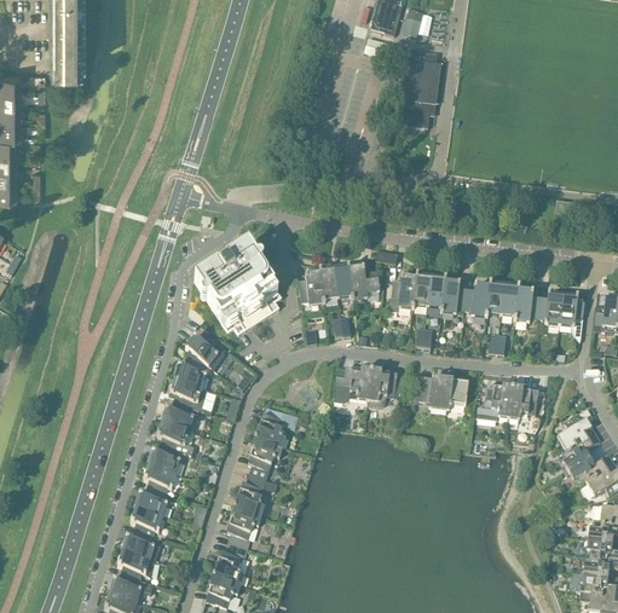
[(55,62),(86,62),(85,0),(55,0),(55,61),(55,62)]
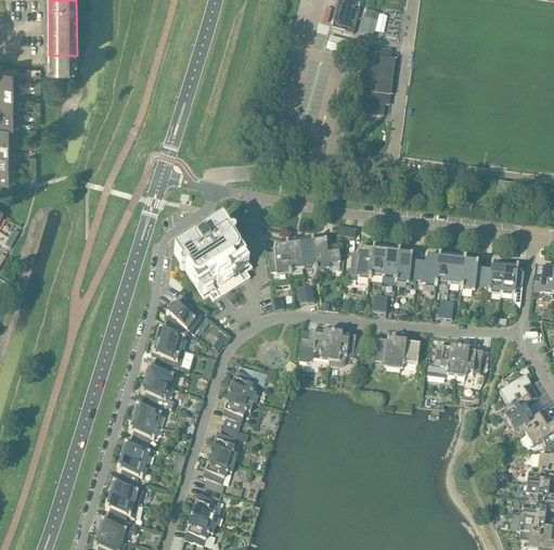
[(339,0),(333,24),(355,30),(362,0),(339,0)]
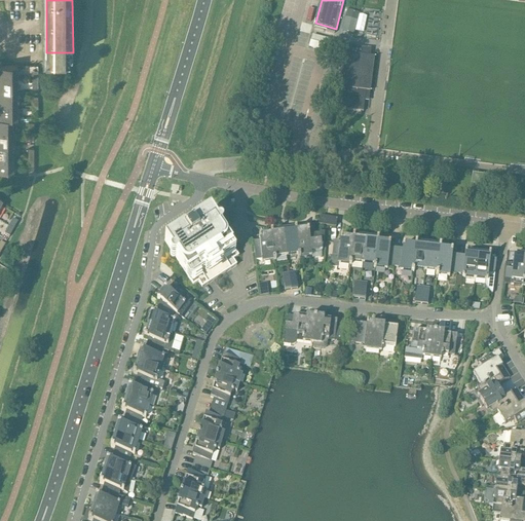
[(348,6),(343,27),(352,29),(354,29),(360,9),(348,6)]
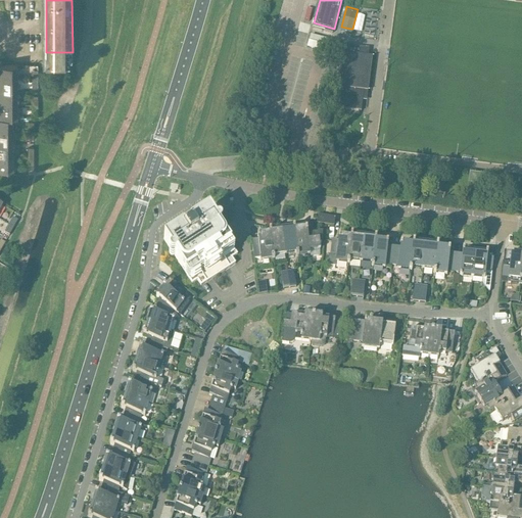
[(311,32),(307,43),(337,51),(341,38),(311,31),(311,32)]
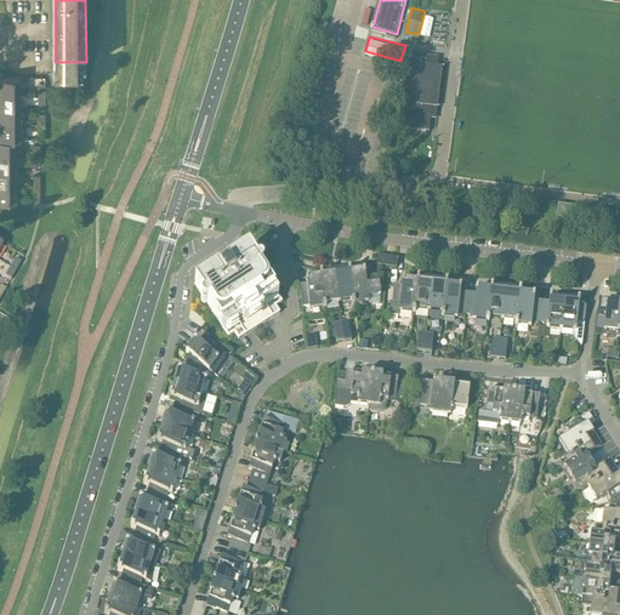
[(407,62),(398,123),(430,126),(433,102),(438,103),(443,62),(438,62),(439,52),(408,49),(407,62)]
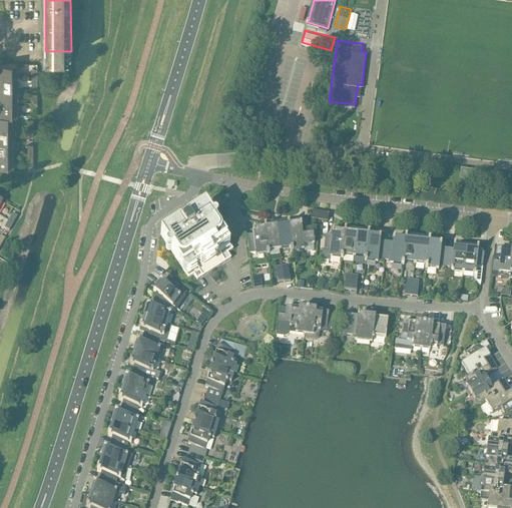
[(0,71),(18,72),(18,59),(0,58),(0,71)]
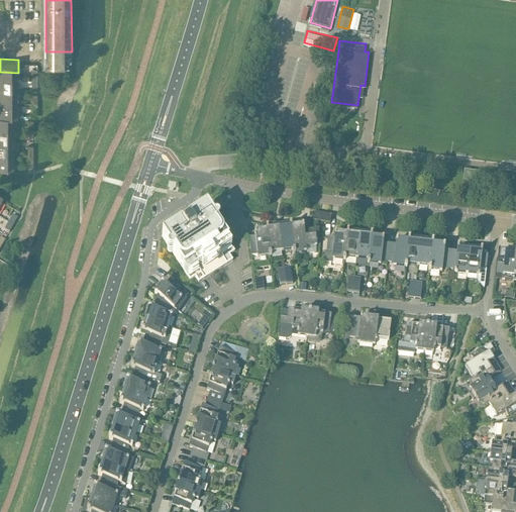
[(18,73),(0,72),(0,85),(18,85),(18,73)]
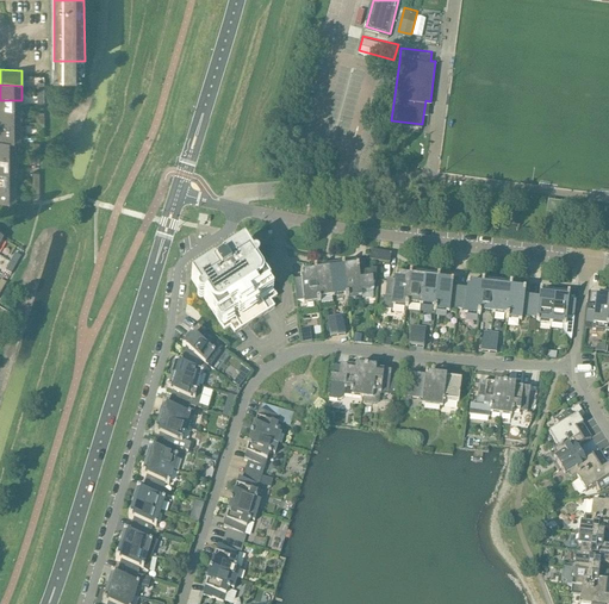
[(22,100),(0,100),(0,116),(22,116),(22,100)]
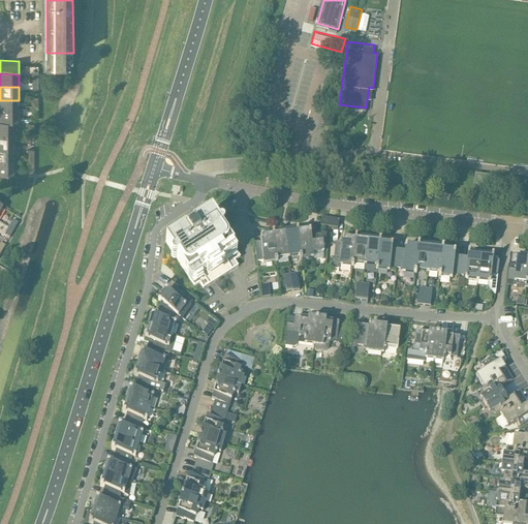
[(0,100),(0,113),(14,114),(19,114),(19,100),(0,100)]
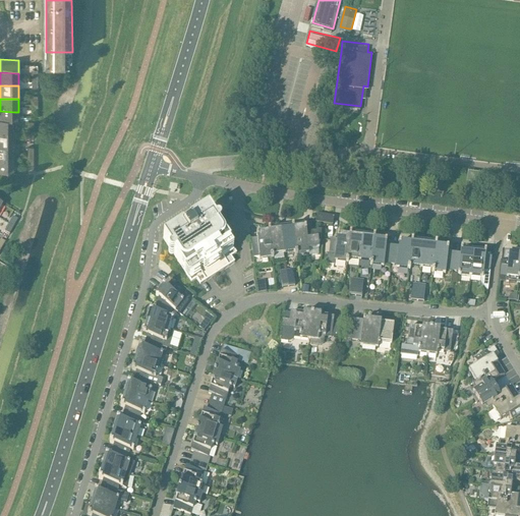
[(0,124),(14,125),(14,112),(0,111),(0,124)]
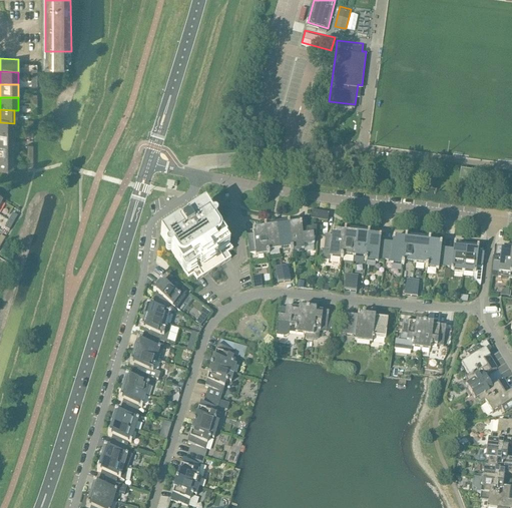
[(14,123),(0,122),(0,135),(14,135),(14,123)]
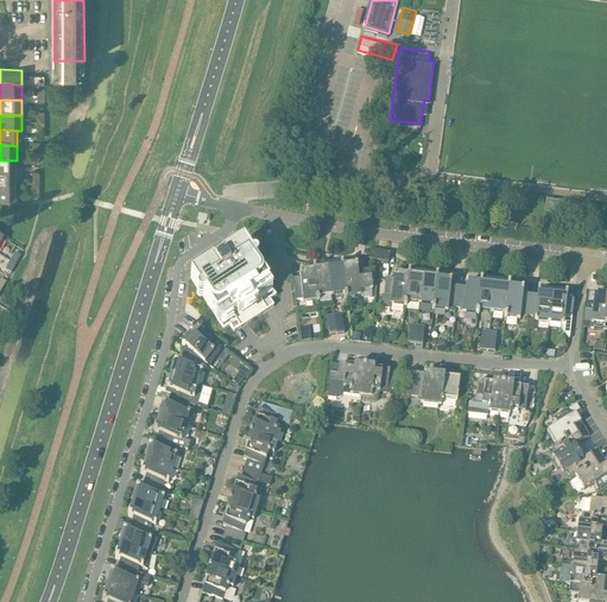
[(17,160),(0,160),(0,175),(17,176),(17,160)]
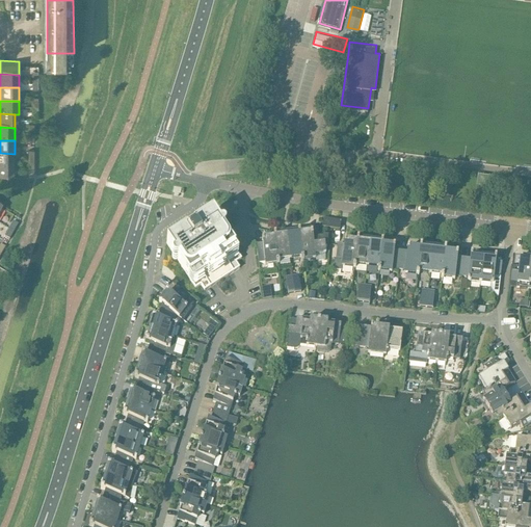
[(0,166),(15,167),(15,154),(0,153),(0,166)]
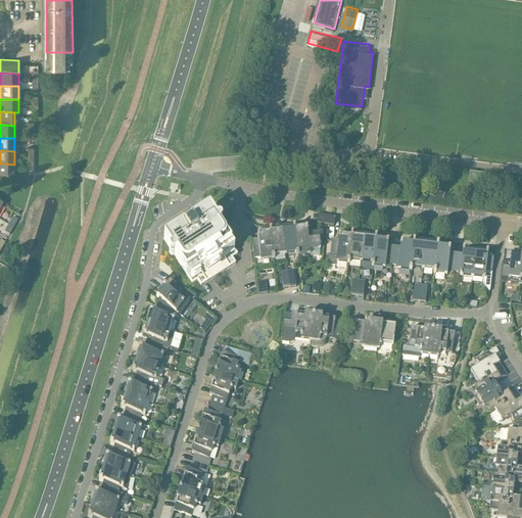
[(174,252),(175,251),(192,279),(198,275),(202,280),(236,259),(233,253),(238,250),(221,223),(222,222),(222,221),(222,219),(222,218),(221,217),(220,217),(219,217),(217,217),(209,205),(191,218),(189,215),(181,220),(183,223),(164,235),(172,245),(171,246),(170,248),(170,249),(171,250),(172,251),(173,252),(174,252)]
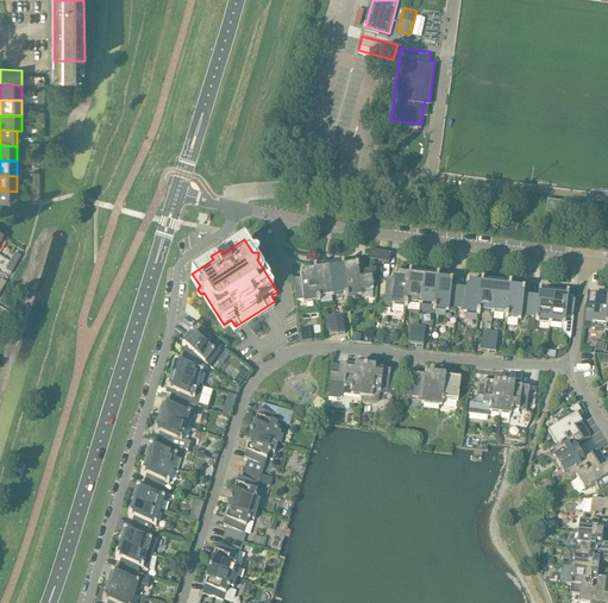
[(371,246),(370,256),(389,258),(390,249),(371,246)]
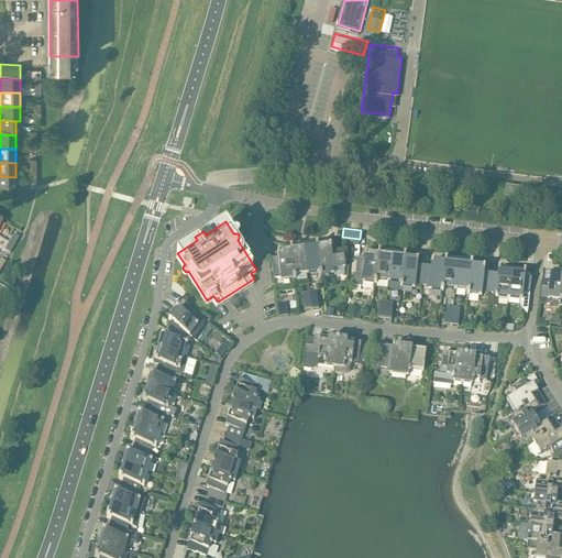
[(11,237),(15,240),(20,232),(14,230),(11,237)]
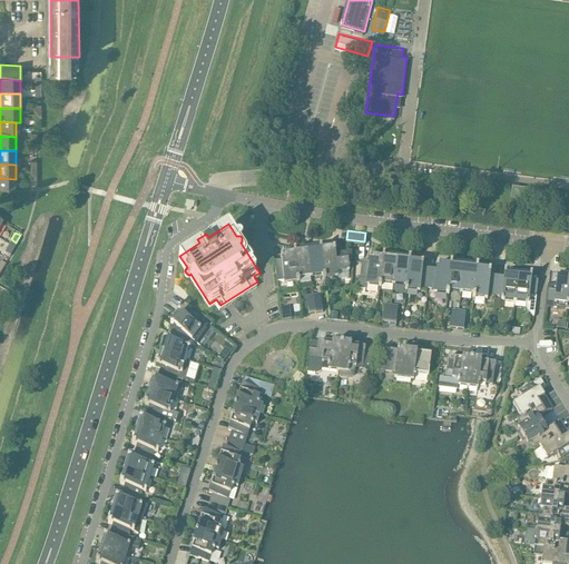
[(16,243),(11,239),(6,248),(11,251),(16,243)]
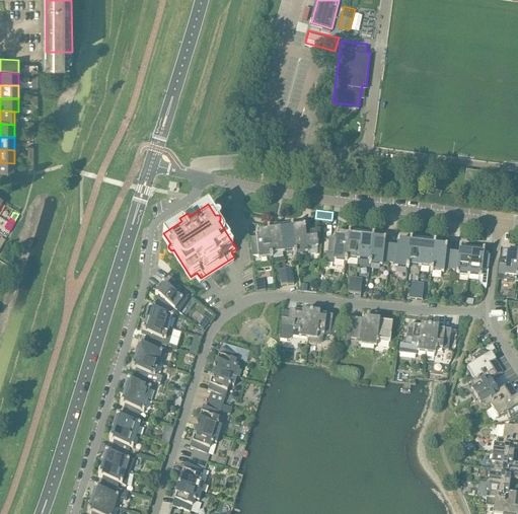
[(293,225),(293,222),(280,223),(284,248),(294,246),(295,249),(296,249),(293,225)]
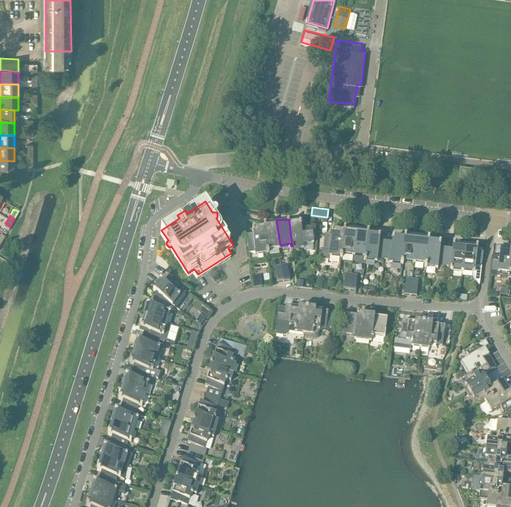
[(265,225),(268,249),(270,249),(269,246),(280,245),(276,220),(264,222),(264,225),(265,225)]
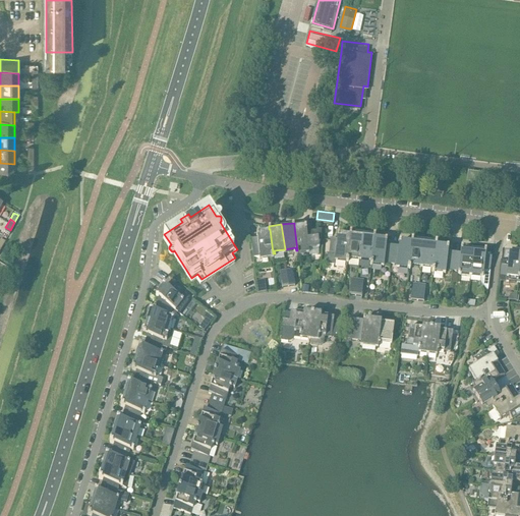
[(309,248),(309,245),(320,244),(320,239),(321,238),(321,237),(323,227),(316,226),(316,228),(307,229),(306,224),(302,225),(294,226),(297,250),(298,250),(309,248)]
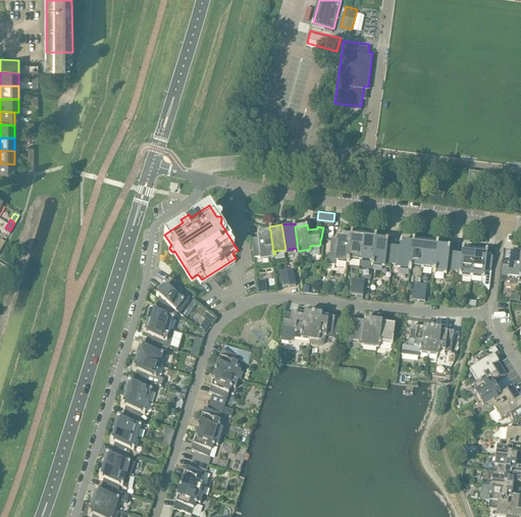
[(270,229),(269,229),(261,230),(258,231),(258,236),(252,237),(254,253),(260,252),(261,256),(272,254),(273,254),(270,229)]
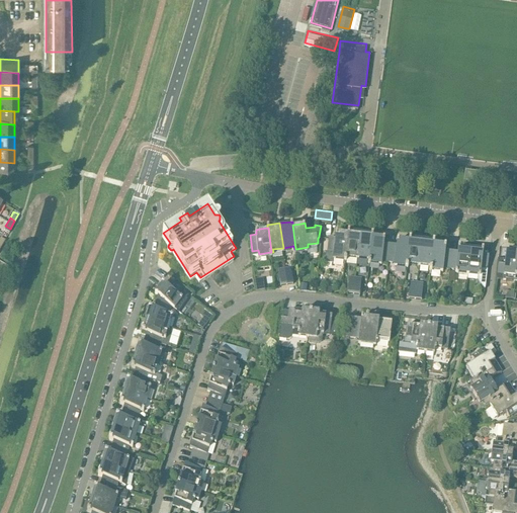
[(358,255),(361,231),(348,229),(348,232),(346,257),(347,257),(347,254),(358,255)]
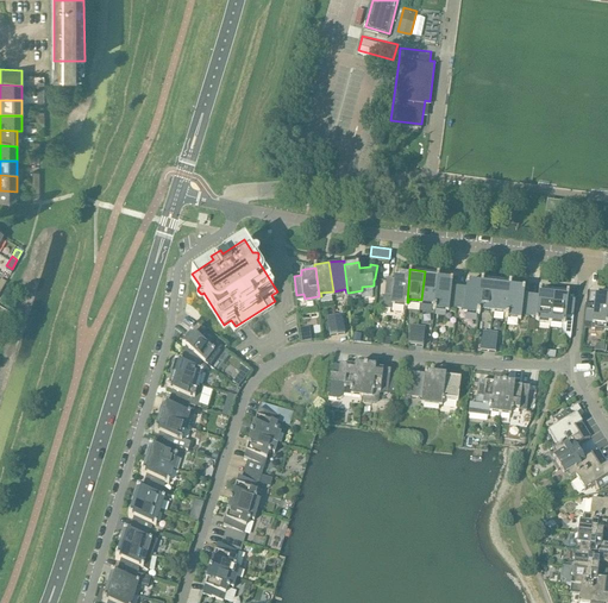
[(383,291),(382,303),(392,305),(393,300),(405,301),(407,302),(409,272),(399,271),(395,271),(394,277),(387,276),(386,291),(383,291)]
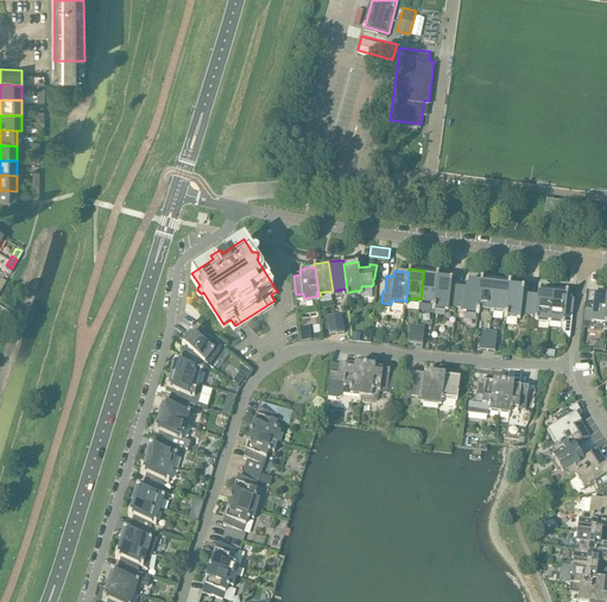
[(424,271),(421,299),(432,301),(432,304),(434,304),(437,276),(438,276),(438,272),(424,271)]
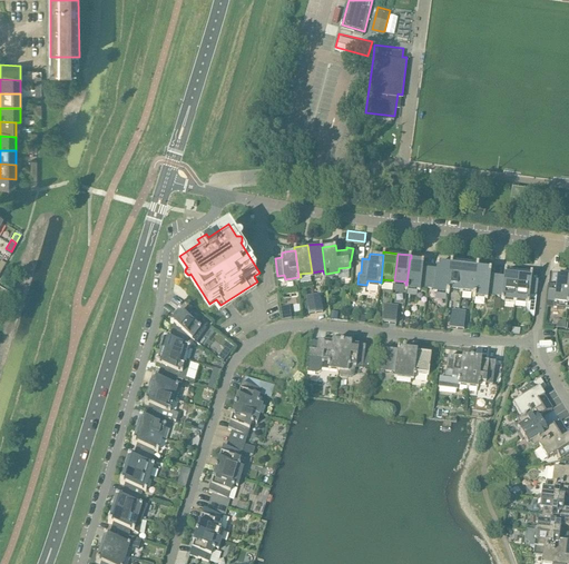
[(410,258),(406,285),(409,285),(421,286),(421,283),(428,284),(430,266),(423,265),(423,259),(420,259),(411,258),(410,258)]
